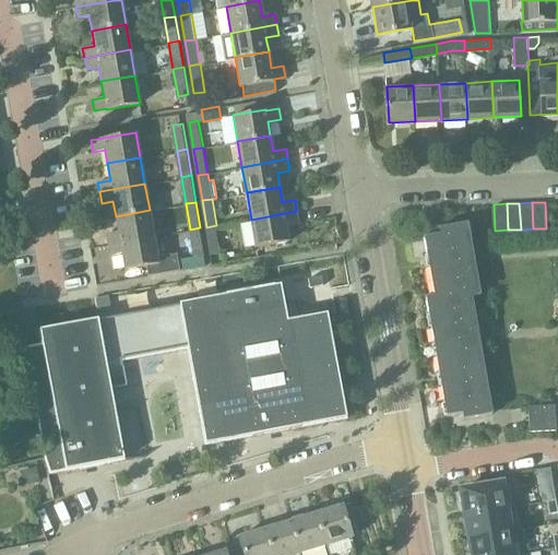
[(108,245),(154,236),(150,210),(116,216),(119,232),(107,234),(108,245)]
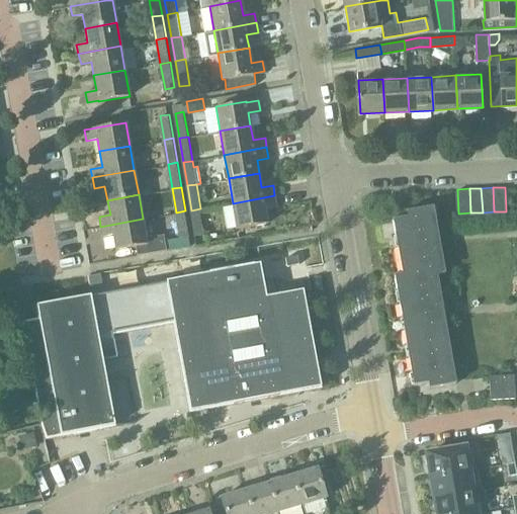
[(274,195),(233,203),(237,228),(267,223),(265,207),(275,205),(274,195)]
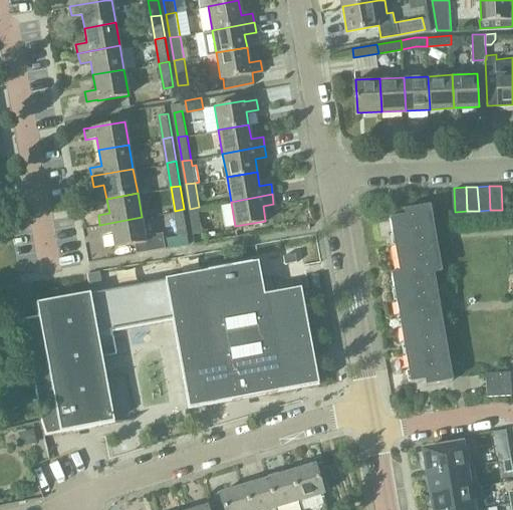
[(390,218),(394,245),(435,237),(429,204),(402,208),(403,215),(390,218)]
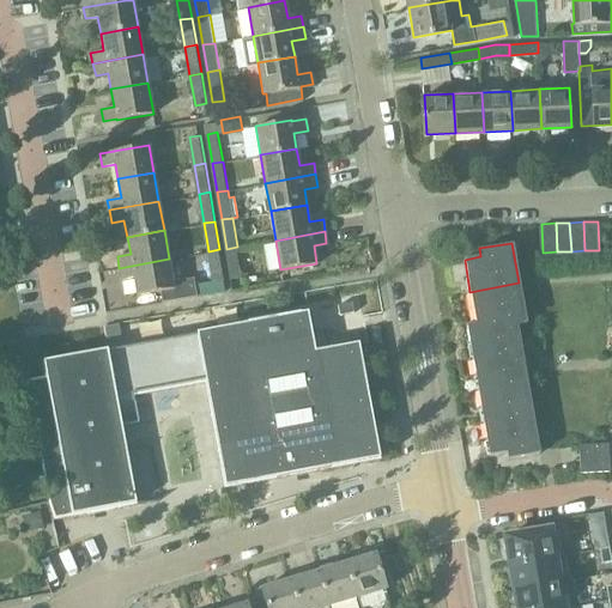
[(237,247),(226,249),(231,278),(242,275),(237,247)]
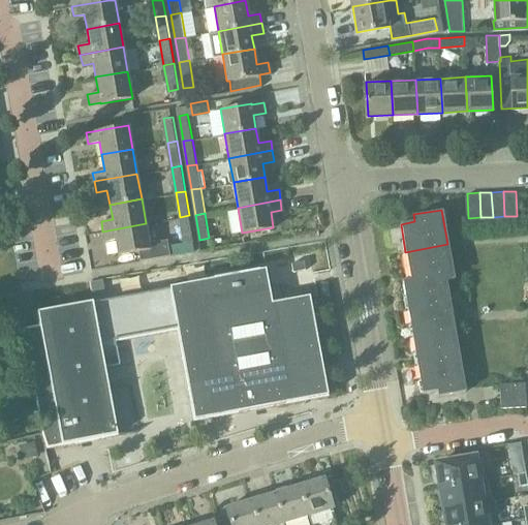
[(189,215),(180,217),(185,243),(193,241),(189,215)]
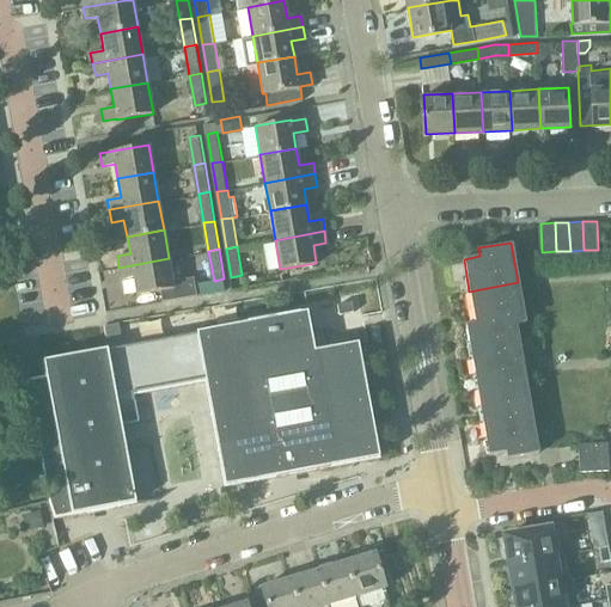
[(169,258),(118,268),(121,279),(134,276),(138,294),(159,290),(162,301),(197,294),(195,276),(172,280),(169,258)]
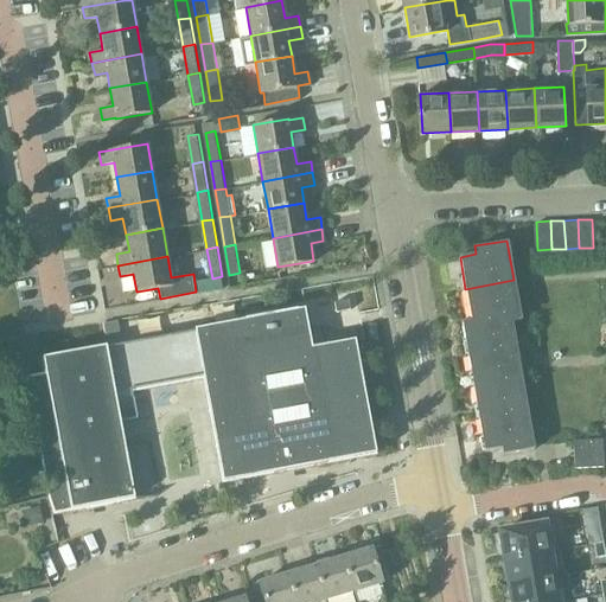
[(521,319),(514,280),(465,289),(471,320),(492,318),(493,325),(511,321),(521,319)]
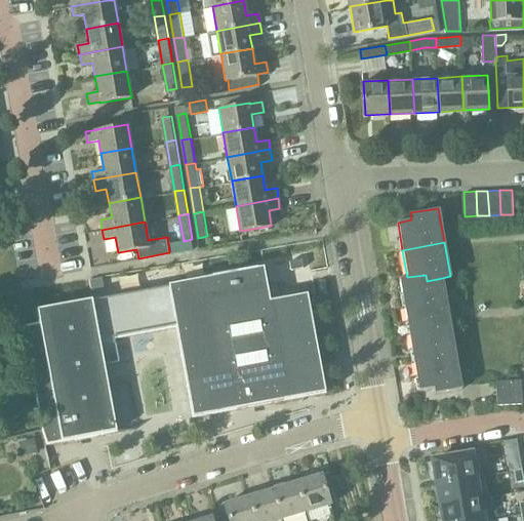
[(304,267),(303,258),(290,261),(291,269),(304,267)]
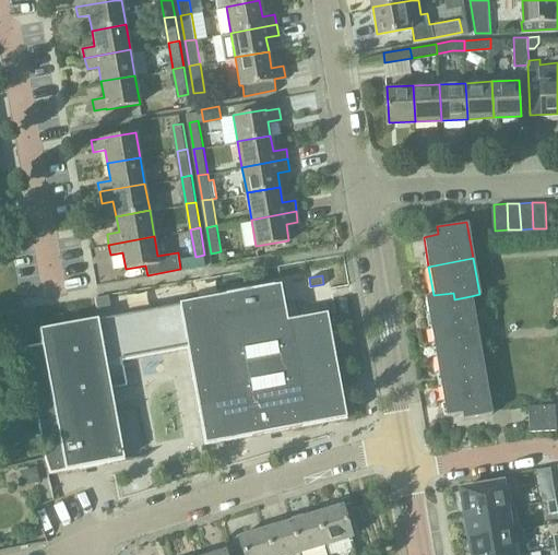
[(188,349),(189,356),(205,445),(348,418),(329,311),(288,319),(282,283),(179,303),(98,317),(39,328),(42,343),(24,346),(45,459),(49,473),(126,460),(111,386),(126,384),(126,386),(127,386),(122,361),(188,349)]
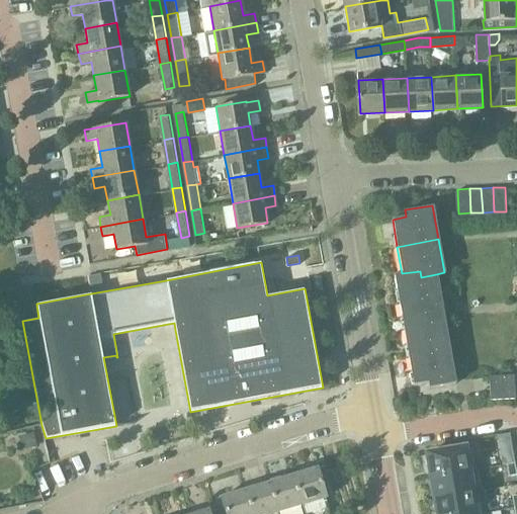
[(394,275),(399,302),(439,295),(436,274),(421,277),(420,271),(402,273),(394,275)]
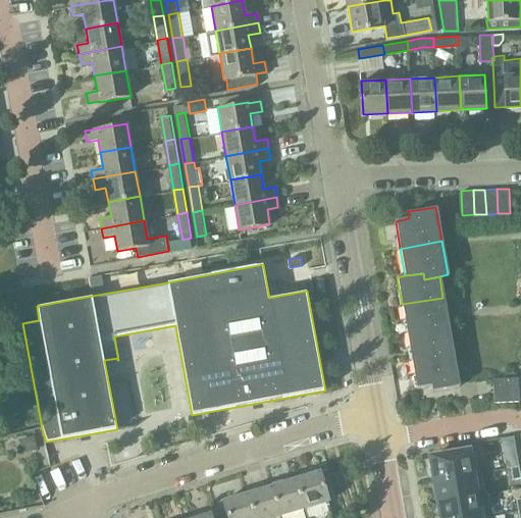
[(402,304),(406,332),(448,326),(443,298),(402,304)]
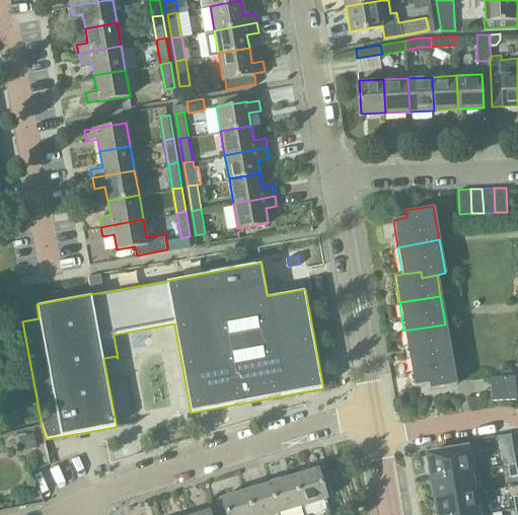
[(403,330),(409,357),(450,350),(445,324),(403,330)]
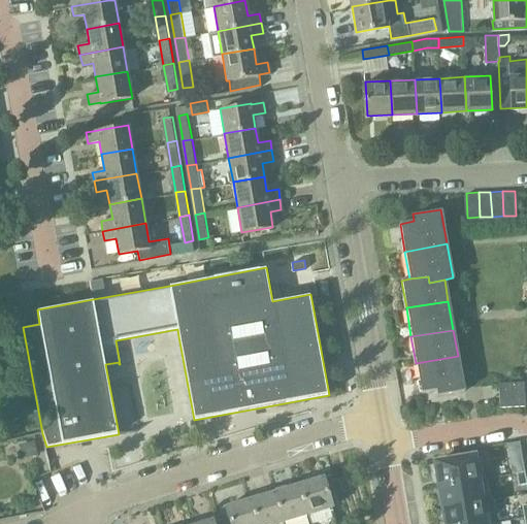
[(464,392),(458,356),(416,363),(421,393),(435,391),(436,396),(464,392)]
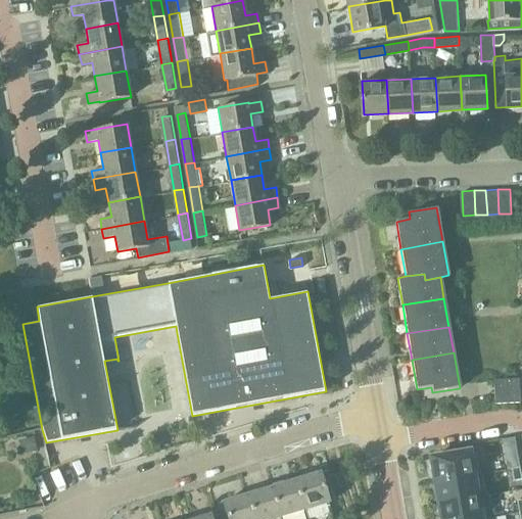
[(520,400),(519,377),(493,379),(494,402),(520,400)]
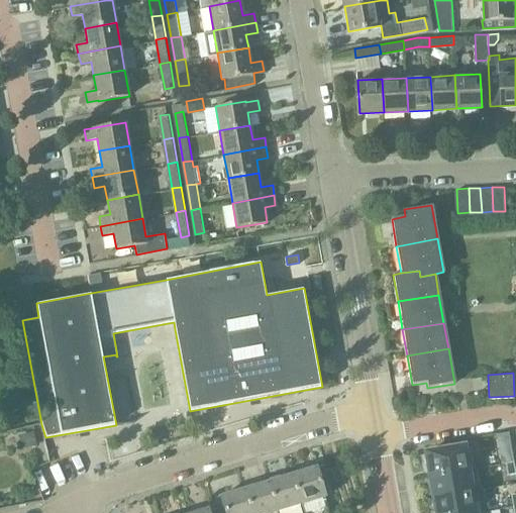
[(27,445),(37,443),(34,429),(24,432),(27,445)]
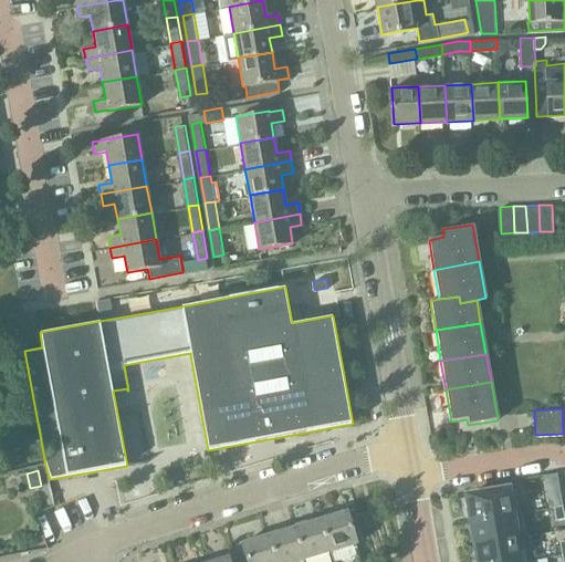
[(518,486),(468,493),(471,518),(470,518),(471,520),(522,511),(518,486)]
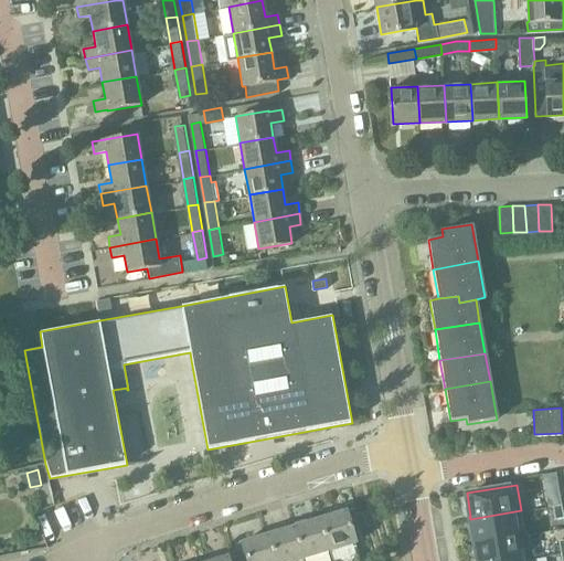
[(562,504),(561,493),(550,494),(552,505),(562,504)]
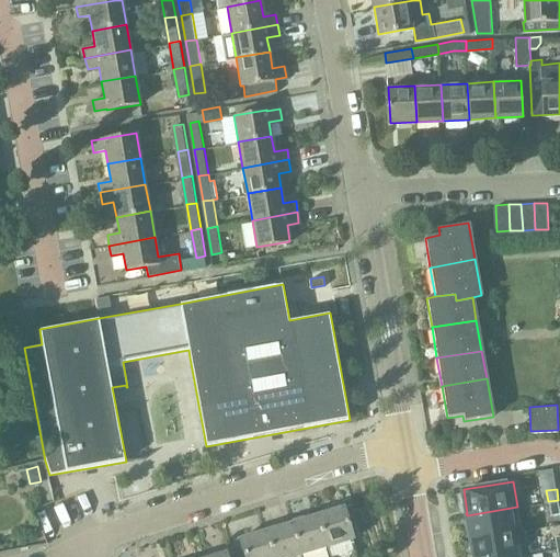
[(559,504),(558,500),(548,501),(549,512),(559,510),(559,504)]
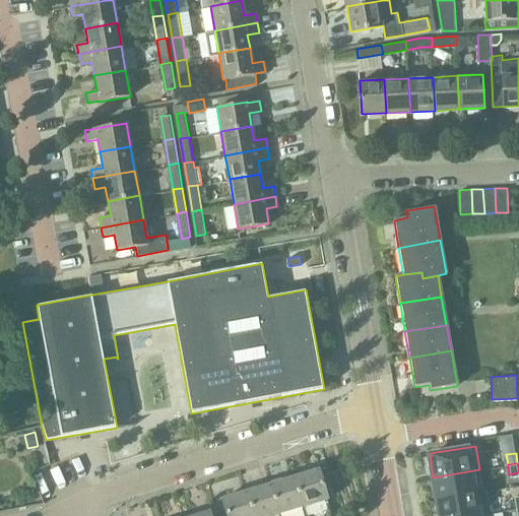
[(479,469),(433,477),(433,480),(434,479),(435,486),(438,499),(483,491),(483,490),(475,492),(472,471),(479,470),(479,469)]
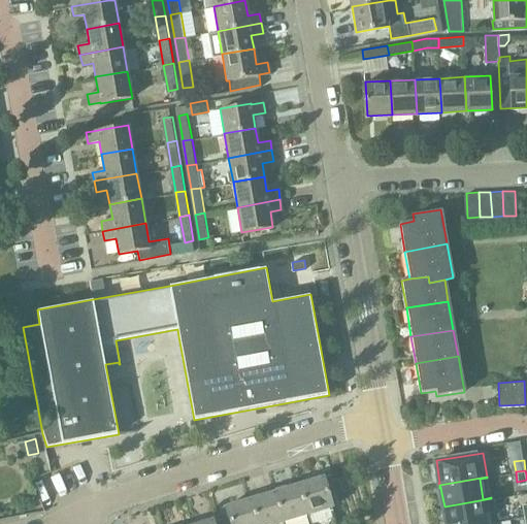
[(324,478),(299,485),(308,515),(332,508),(324,478)]
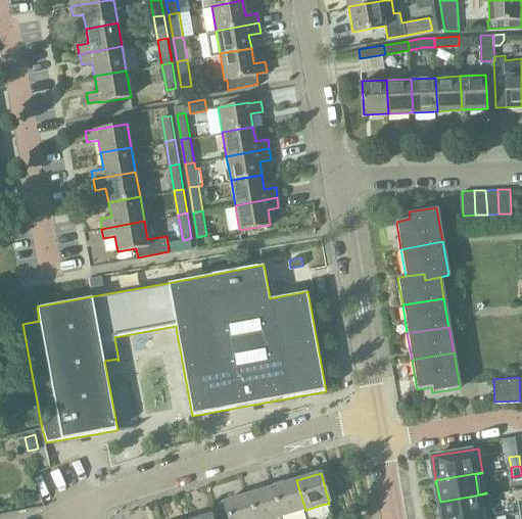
[(296,480),(272,487),(281,518),(305,510),(296,480)]
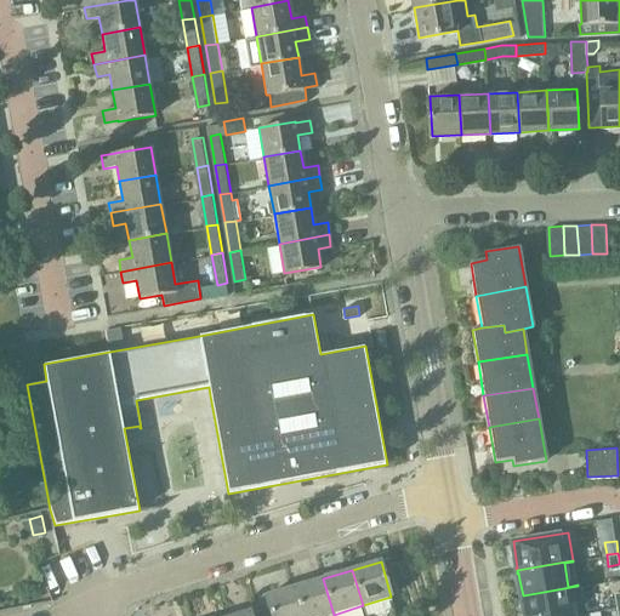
[(323,579),(295,587),(302,615),(328,615),(334,615),(323,579)]
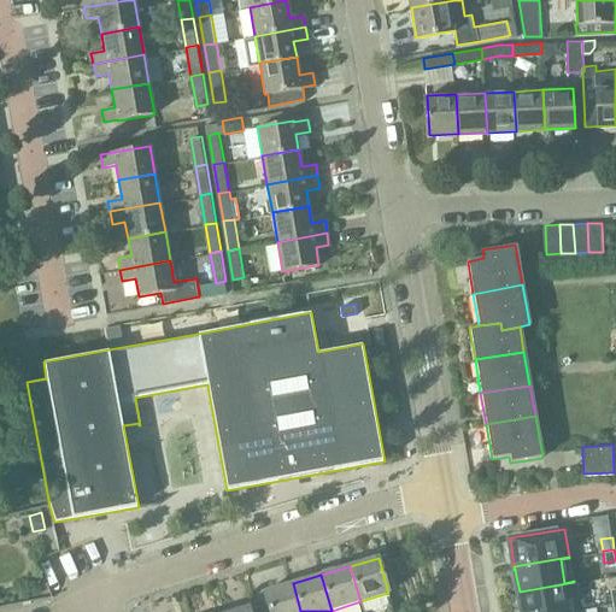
[(574,582),(520,592),(522,611),(555,611),(582,607),(582,606),(578,607),(574,582)]
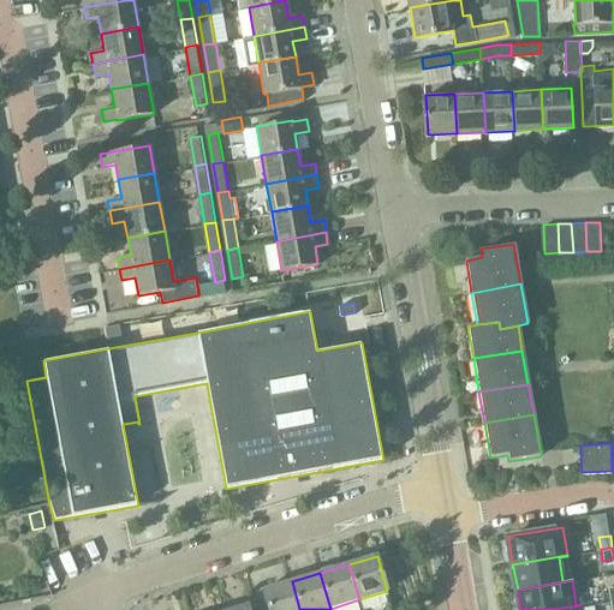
[(269,609),(299,609),(292,581),(263,590),(269,609)]
